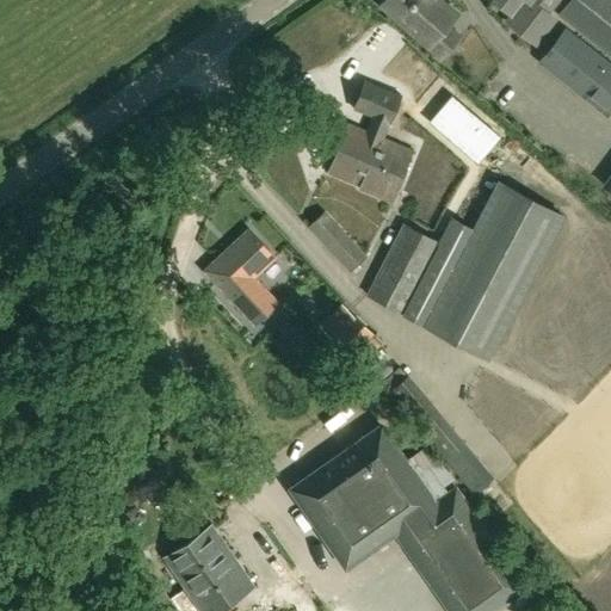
[(386,0),(382,5),(442,57),(458,38),(445,28),(456,16),(438,0),(386,0)]
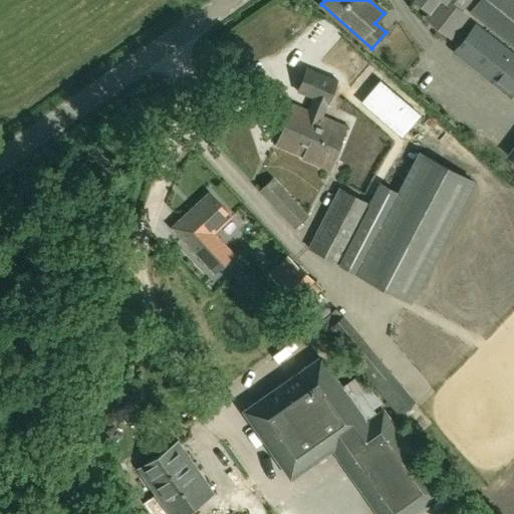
[(459,11),(467,0),(412,0),(413,0),(415,3),(416,1),(432,13),(428,18),(450,36),(466,16),(459,11)]
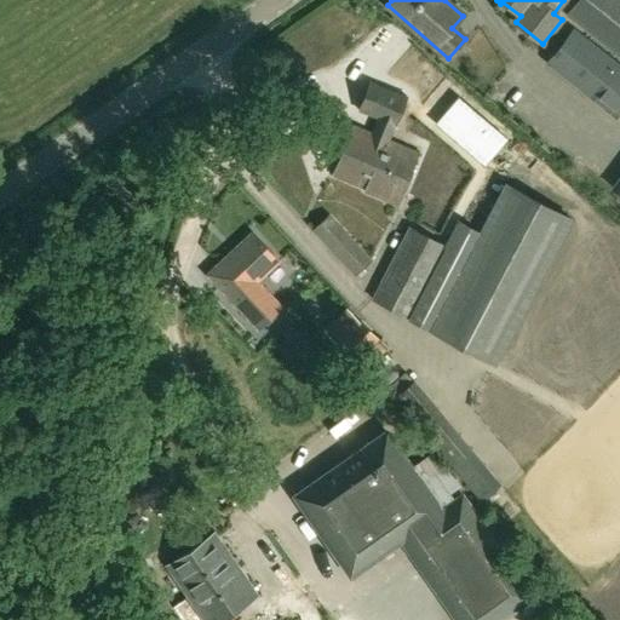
[(619,0),(578,0),(567,15),(619,57),(619,0)]
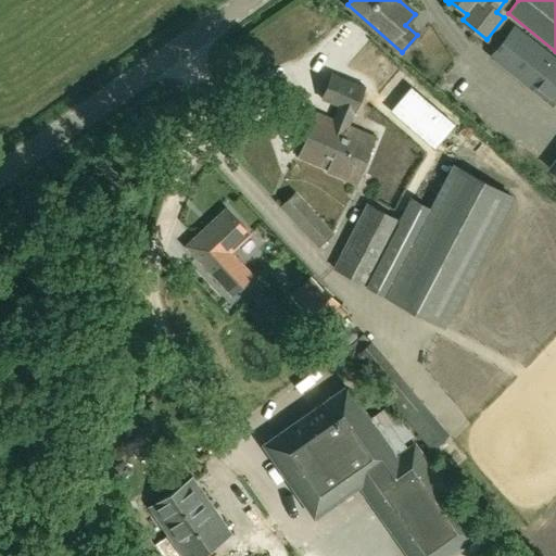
[(489,53),(551,102),(555,95),(555,58),(513,23),(489,53)]
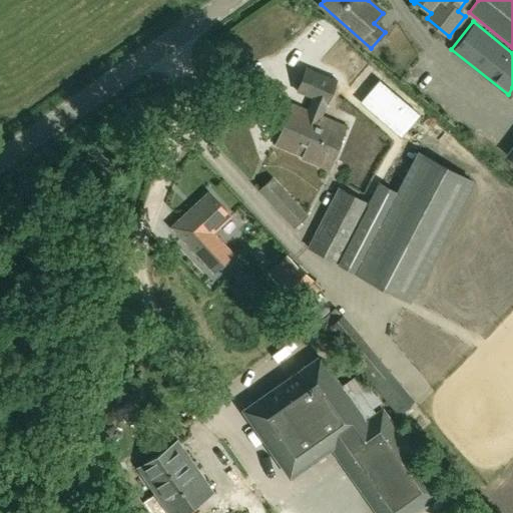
[(318,47),(314,56),(345,72),(350,63),(318,47)]
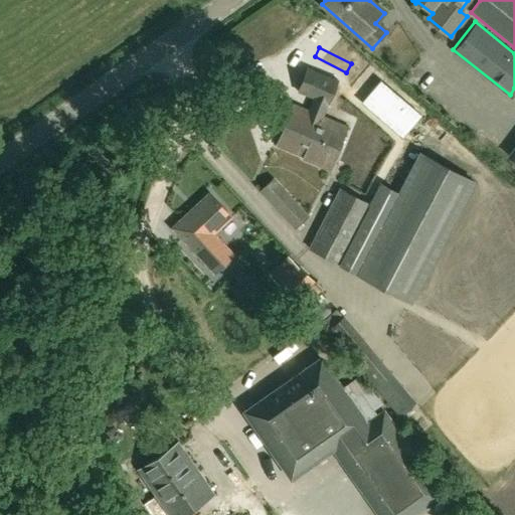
[(314,98),(312,105),(327,111),(339,79),(309,67),(299,92),(314,98)]
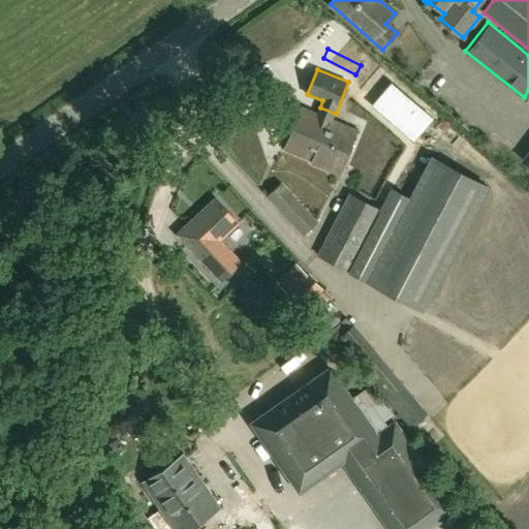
[(433,119),(391,83),(371,106),(413,142),(433,119)]
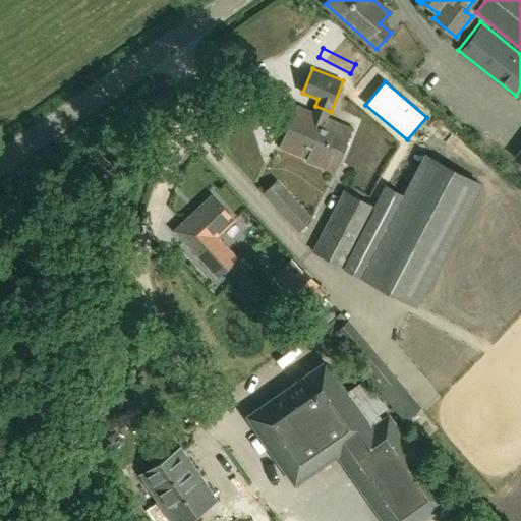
[(312,112),(297,106),(281,148),(307,159),(307,161),(335,172),(352,127),(329,117),(331,112),(315,106),(312,112)]
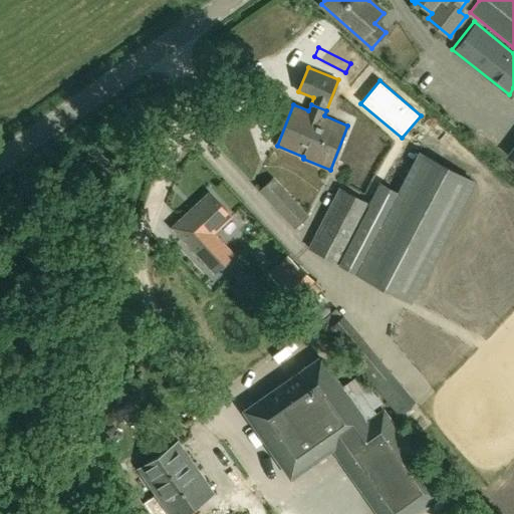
[(474,182),(420,153),(399,193),(379,183),(368,204),(340,189),(308,248),(410,302),(474,182)]
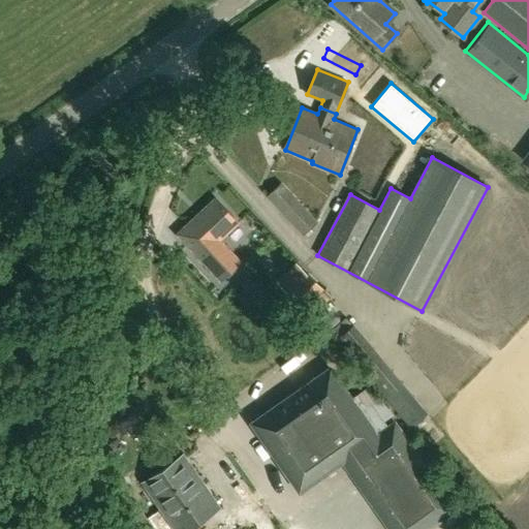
[(317,221),(281,183),(267,196),(302,235),(317,221)]
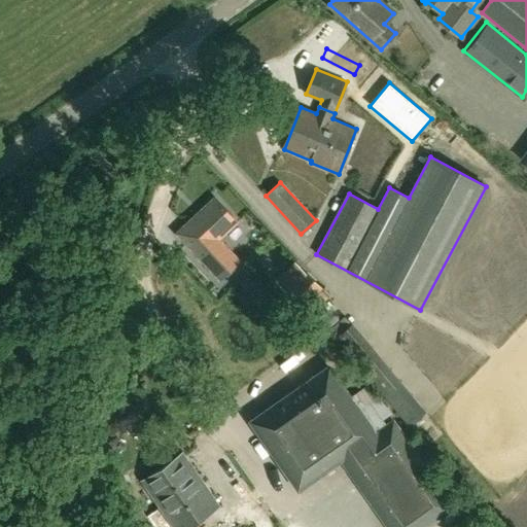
[(197,222),(180,238),(220,280),(241,260),(220,239),(239,222),(215,198),(192,219),(197,222)]
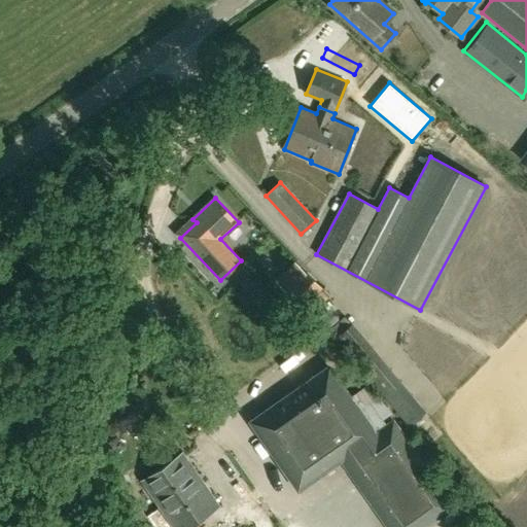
[(306,271),(284,291),(301,310),(323,288),(306,271)]
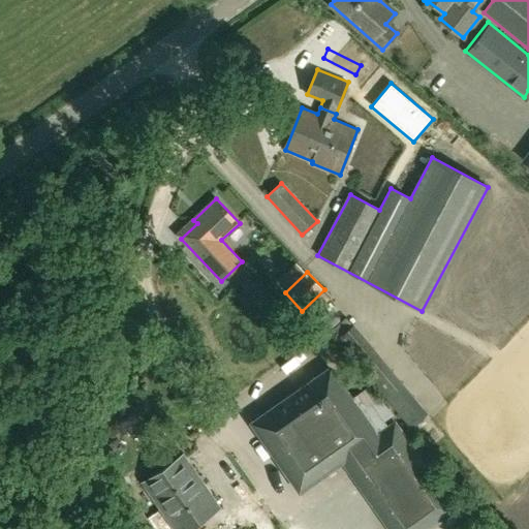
[(426,414),(402,384),(352,324),(337,338),(385,398),(409,428),(426,414)]
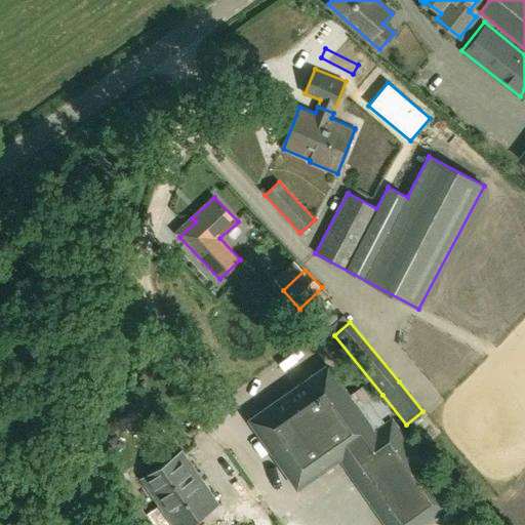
[(331,466),(338,460),(382,524),(423,524),(453,505),(404,434),(392,416),(372,430),(329,367),(283,399),(331,466)]
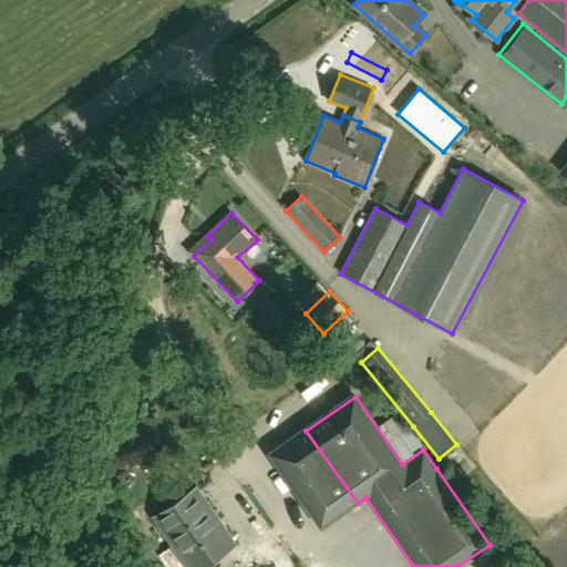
[(358,503),(306,431),(271,454),(322,527),(358,503)]
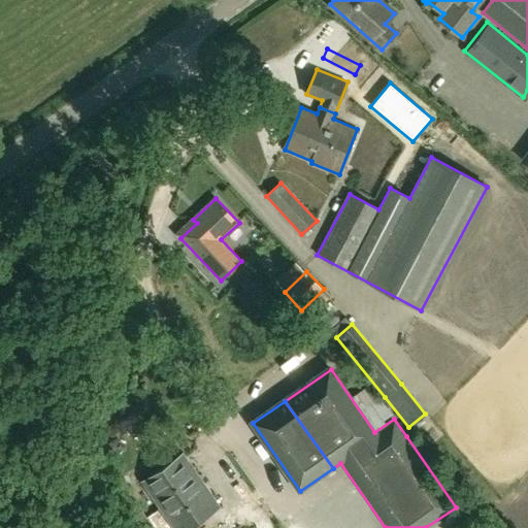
[(143,482),(174,527),(189,527),(220,507),(183,455),(143,482)]
